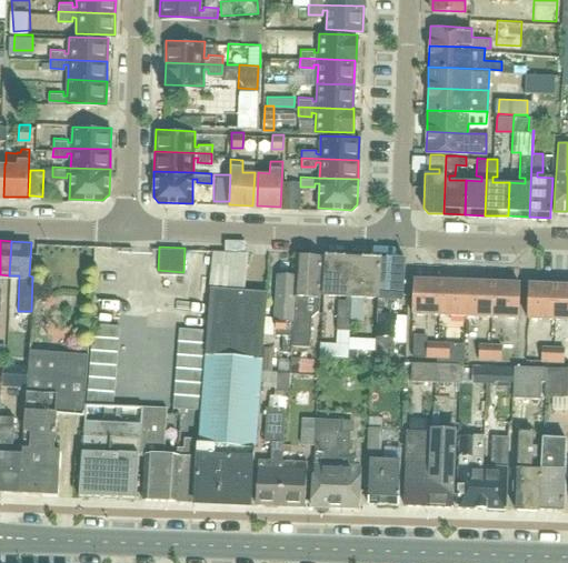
[(212,249),(209,287),(242,289),(246,251),(212,249)]
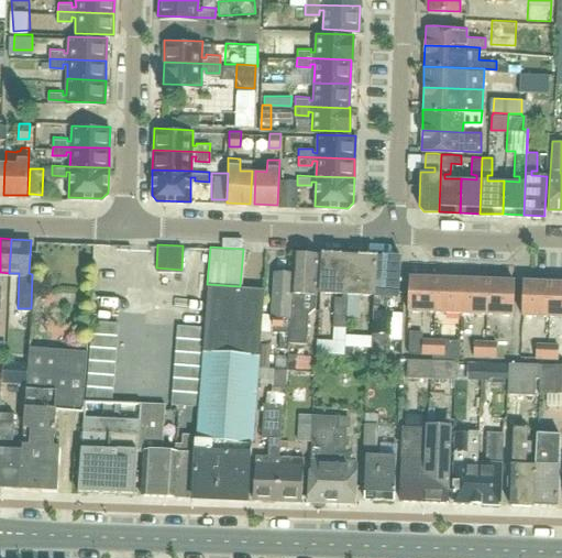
[(316,306),(319,254),(313,254),(311,251),(305,251),(301,253),(293,253),(291,272),(288,341),(290,341),(308,342),(309,313),(316,306)]
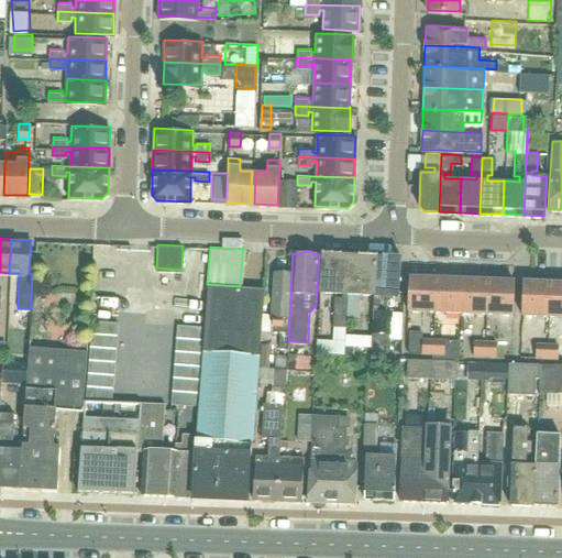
[(348,316),(350,255),(341,255),(341,252),(322,251),(321,271),(320,288),(342,291),(342,294),(335,294),(334,325),(344,325),(345,316),(348,316)]
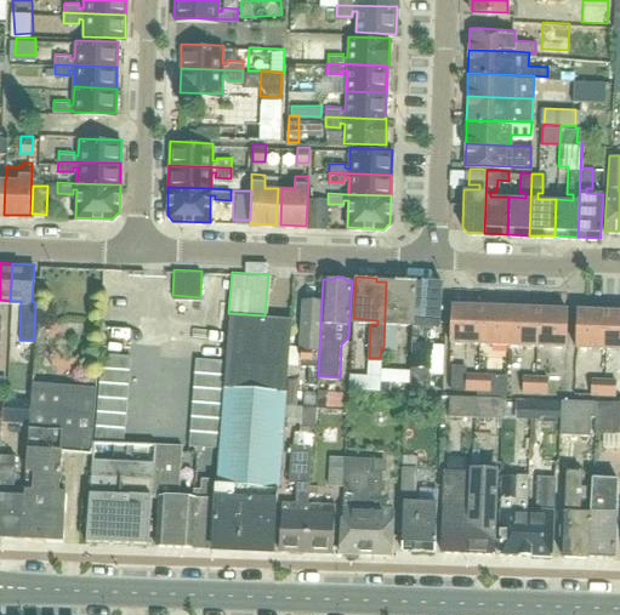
[(396,282),(386,282),(384,348),(394,349),(396,325),(391,324),(391,320),(414,322),(415,279),(396,278),(396,282)]
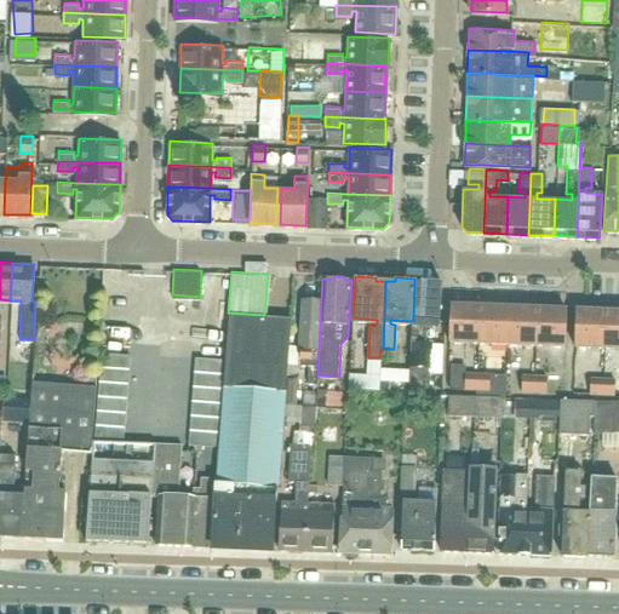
[(442,280),(441,280),(420,279),(420,282),(416,282),(416,279),(414,279),(413,321),(411,365),(430,366),(431,339),(425,339),(427,322),(440,322),(442,280)]
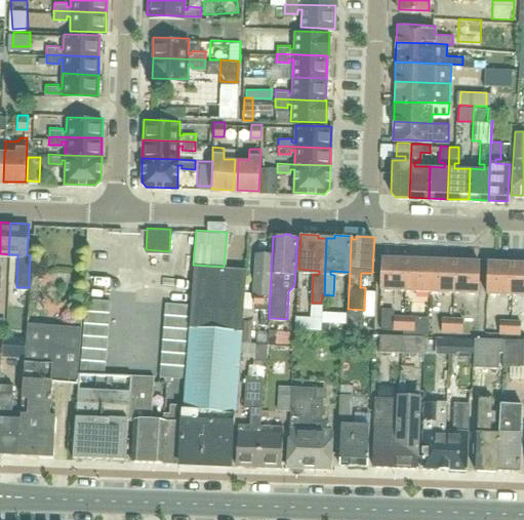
[(53,237),(53,248),(73,249),(74,239),(53,237)]
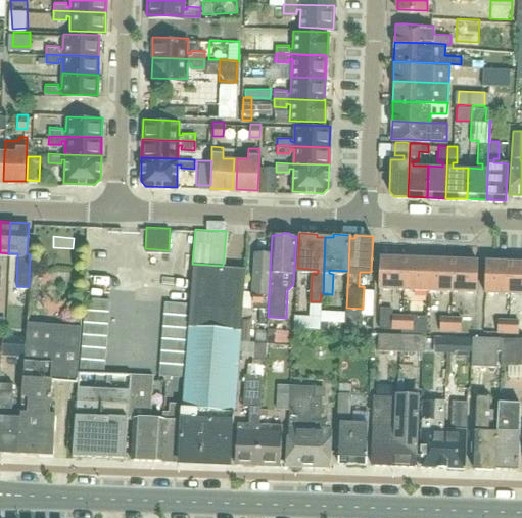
[(267,317),(268,317),(271,252),(253,251),(253,273),(250,307),(259,308),(258,321),(267,322),(267,317)]
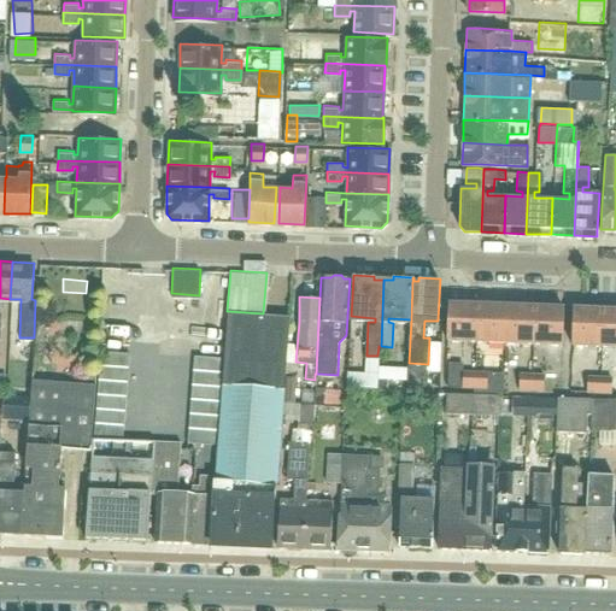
[(449,301),(447,329),(447,339),(476,340),(477,303),(449,301)]
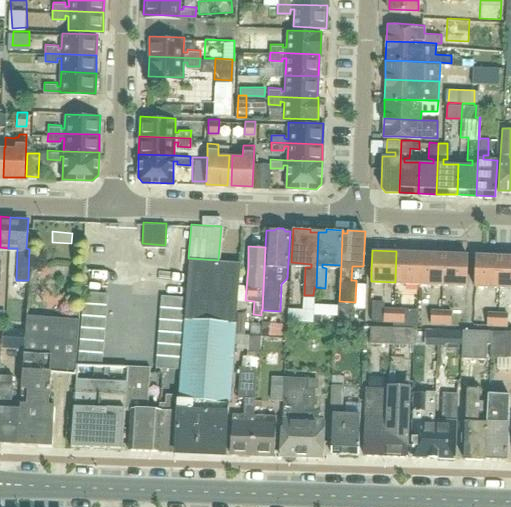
[(418,283),(420,252),(396,251),(395,282),(418,283)]
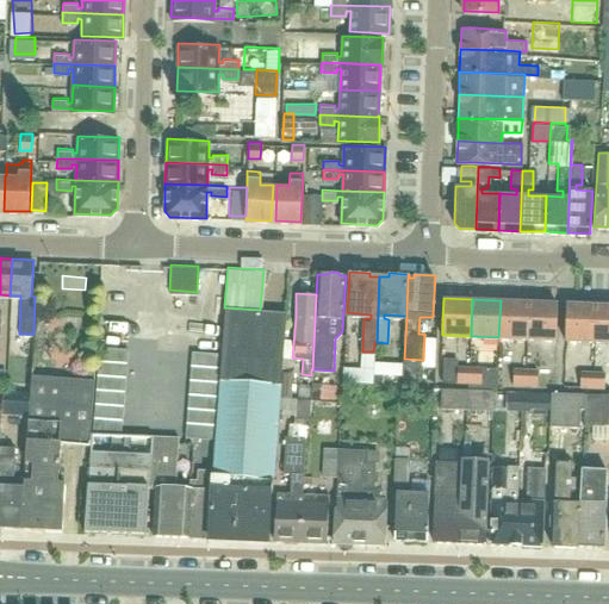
[(498,337),(527,338),(528,302),(501,300),(498,337)]
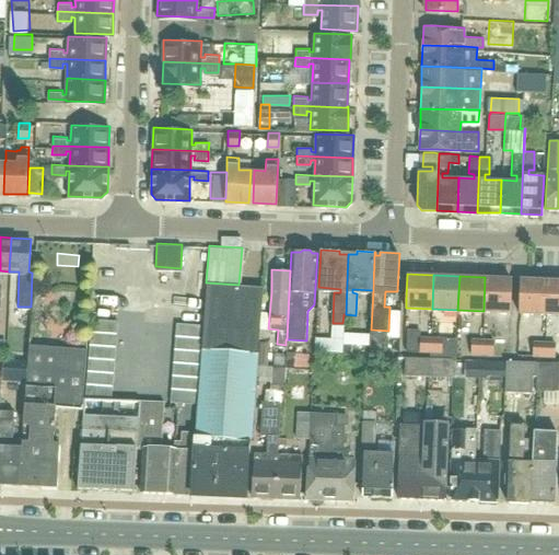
[(485,277),(484,311),(510,311),(511,300),(512,278),(485,277)]
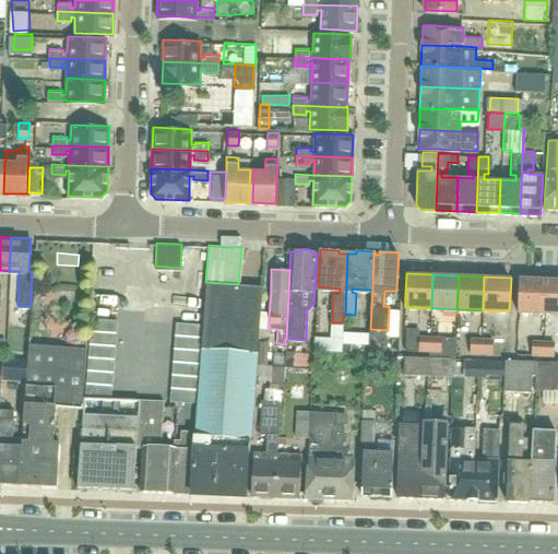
[(519,278),(518,299),(518,310),(544,311),(545,279),(519,278)]
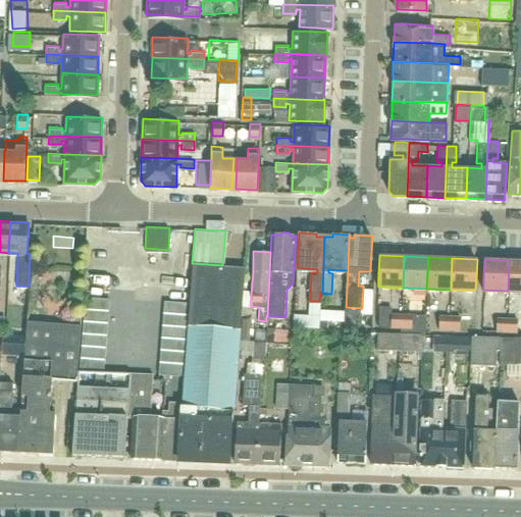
[(520,291),(520,260),(509,260),(508,291),(520,291)]
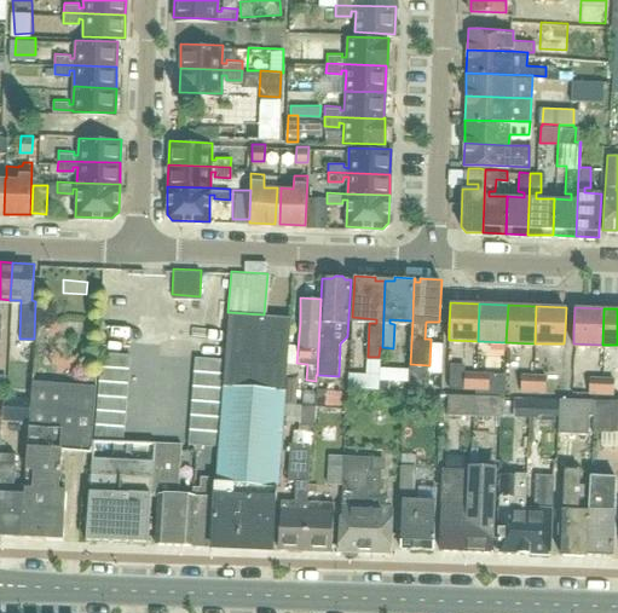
[(286,377),(289,343),(290,318),(227,313),(226,339),(212,544),(272,547),(273,521),(286,377)]
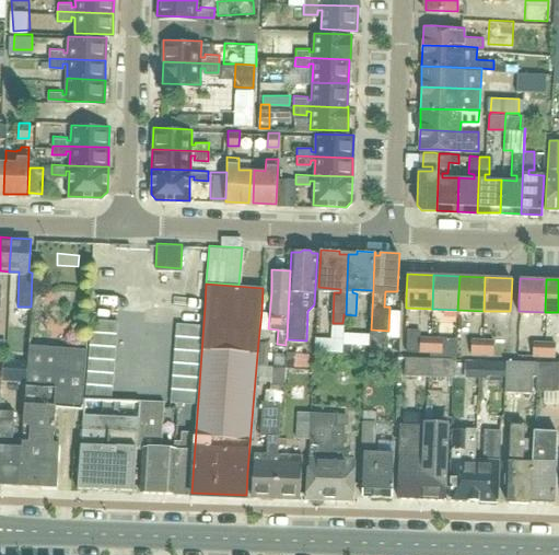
[(114,333),(115,320),(89,318),(88,331),(114,333)]
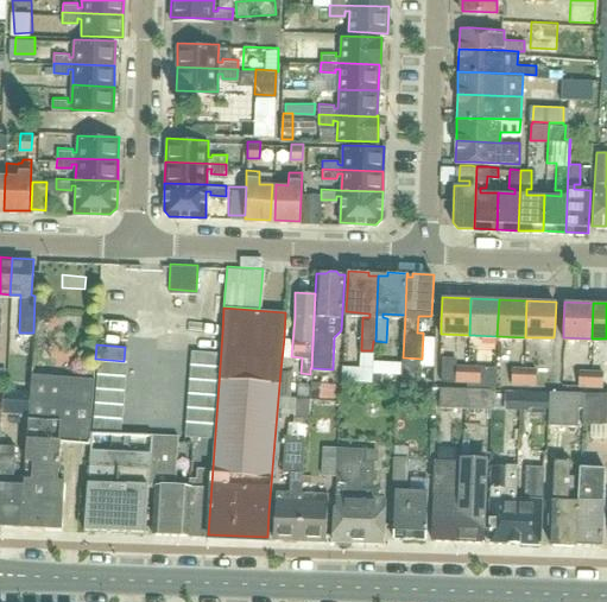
[(217,368),(219,354),(190,352),(189,366),(217,368)]
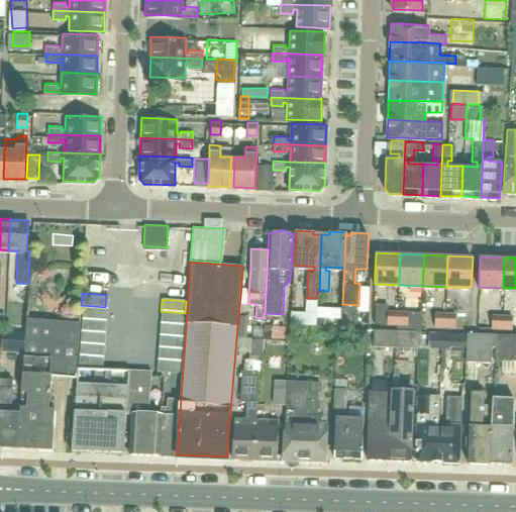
[(104,319),(105,307),(81,305),(80,317),(104,319)]
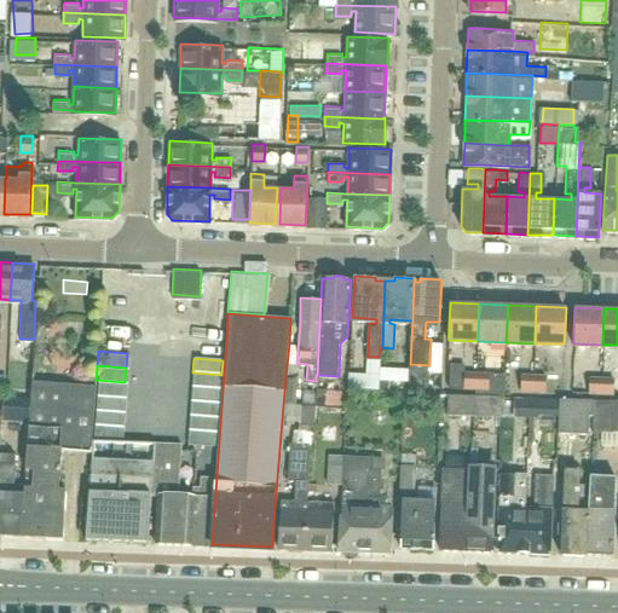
[(475,387),(475,369),(463,369),(463,387),(475,387)]
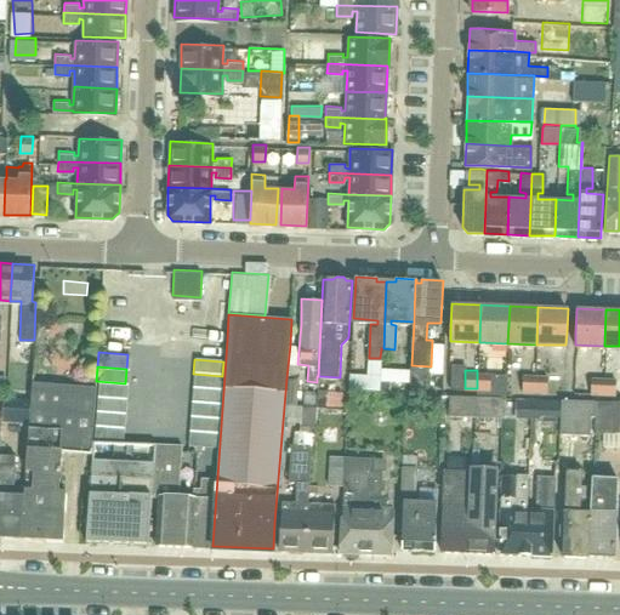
[(489,371),(477,370),(477,388),(489,388),(489,371)]
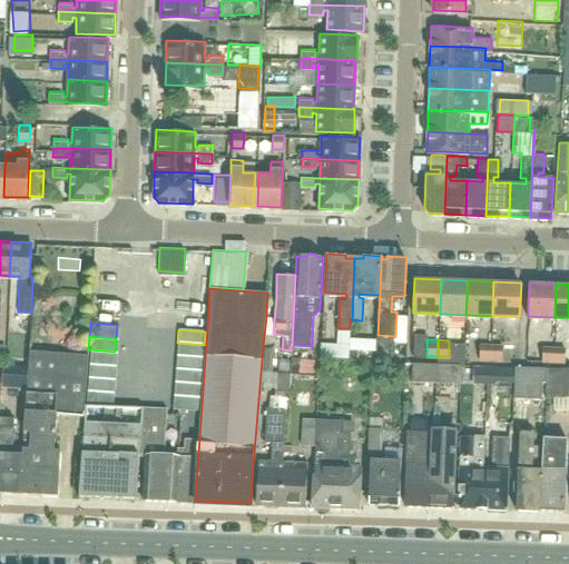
[(490,358),(490,342),(479,342),(479,358),(490,358)]
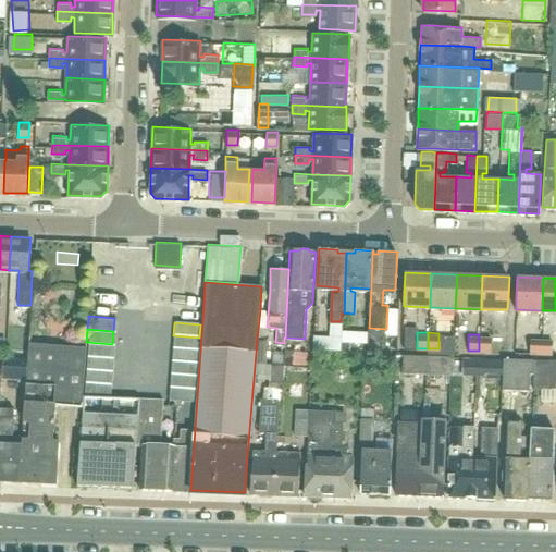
[(490,335),(479,334),(479,351),(490,352),(490,335)]
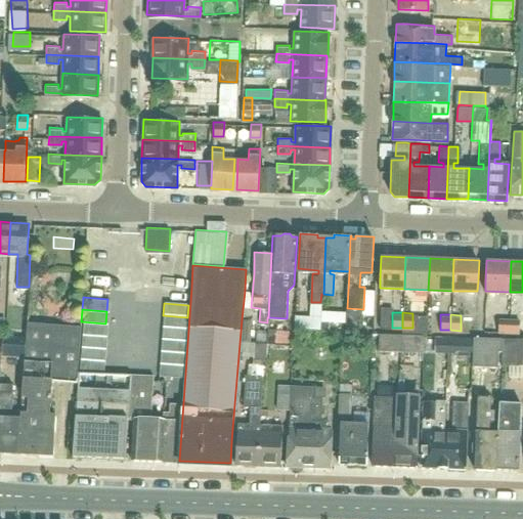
[(186,330),(187,317),(163,315),(162,328),(186,330)]
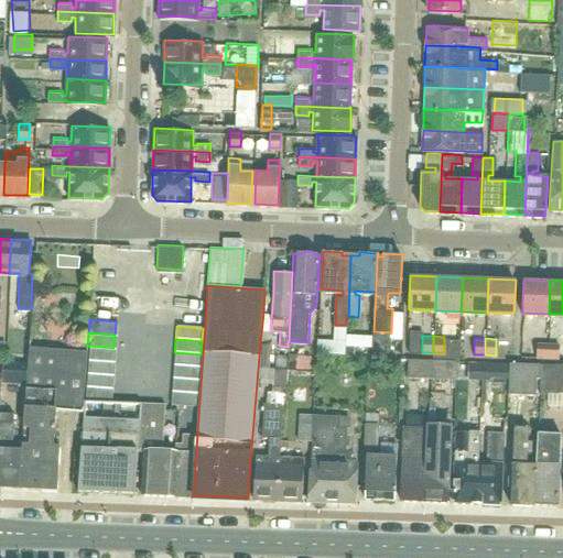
[(536,357),(547,358),(547,341),(536,340),(536,357)]
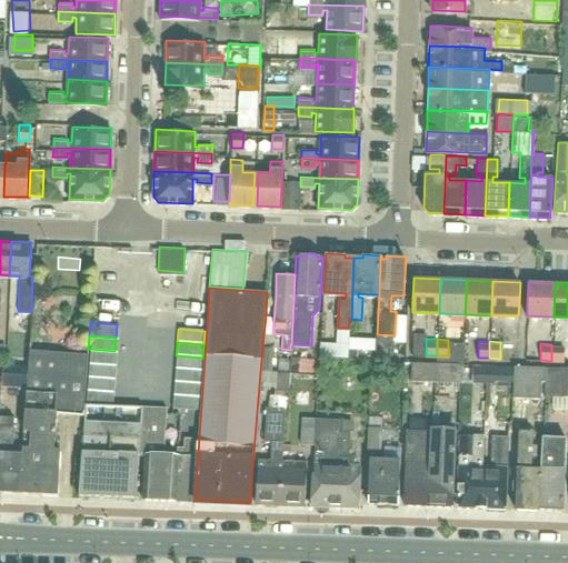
[(564,344),(551,344),(551,361),(562,361),(564,344)]
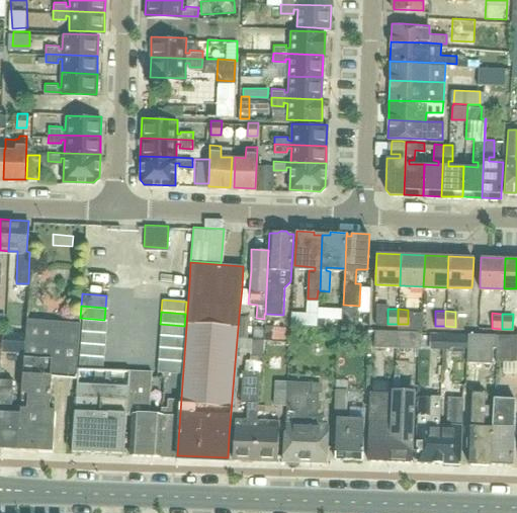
[(22,317),(17,412),(15,448),(53,450),(55,409),(49,409),(52,374),(75,376),(76,366),(80,321),(22,317)]
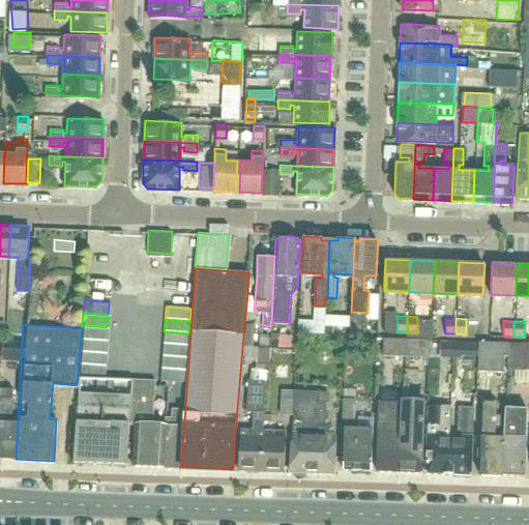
[(106,340),(107,327),(82,325),(82,338),(106,340)]
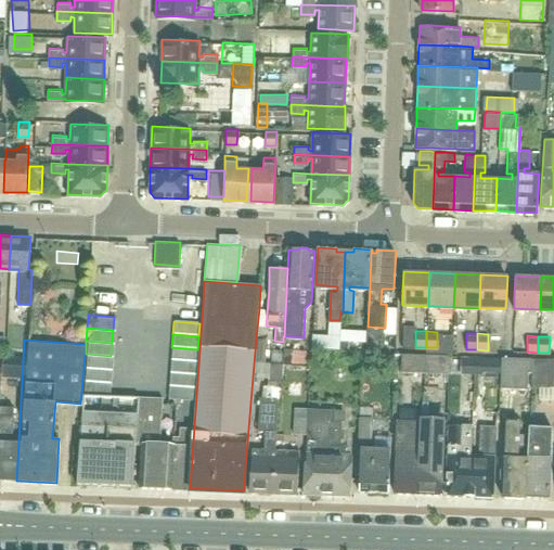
[(292,361),(303,360),(301,342),(290,343),(292,361)]
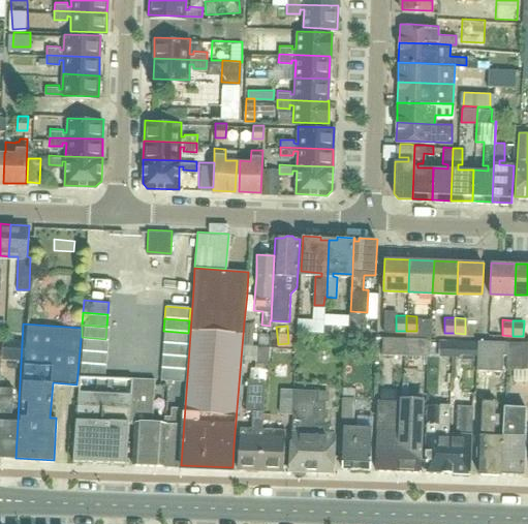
[(163,331),(162,343),(187,345),(188,333),(163,331)]
